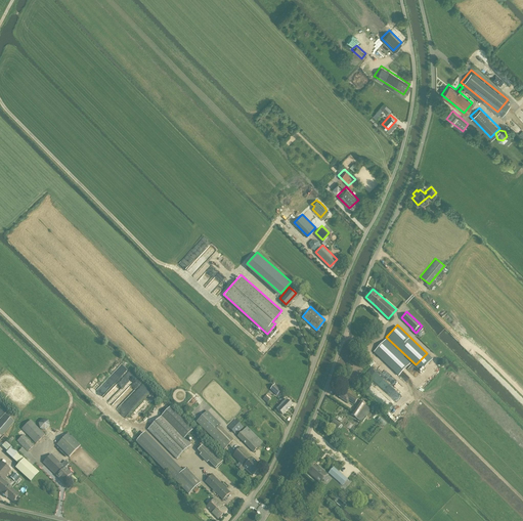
[(374,350),(376,352),(398,374),(409,361),(385,338),(374,350)]
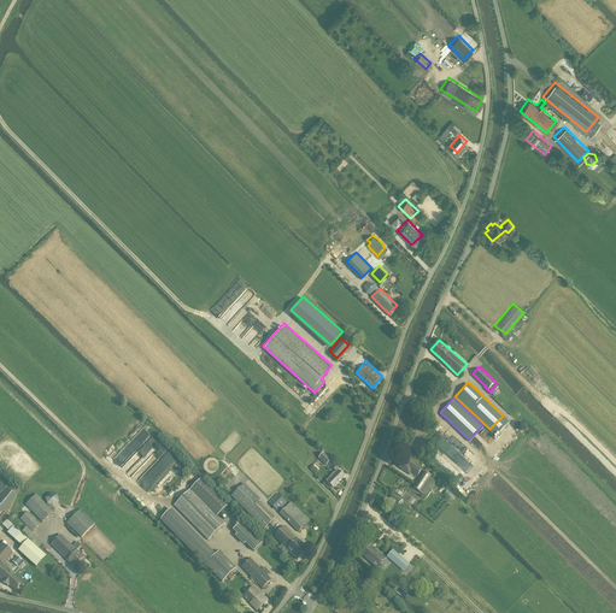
[(324,463),(329,457),(322,451),(317,455),(324,463)]
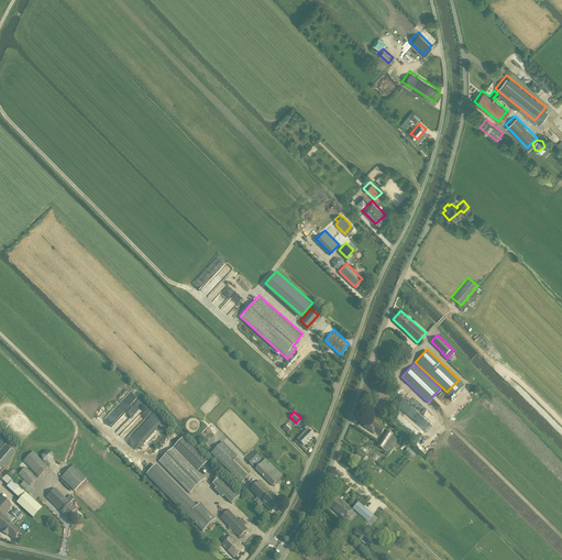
[(379,431),(383,427),(368,417),(363,425),(372,430),(374,428),(379,431)]
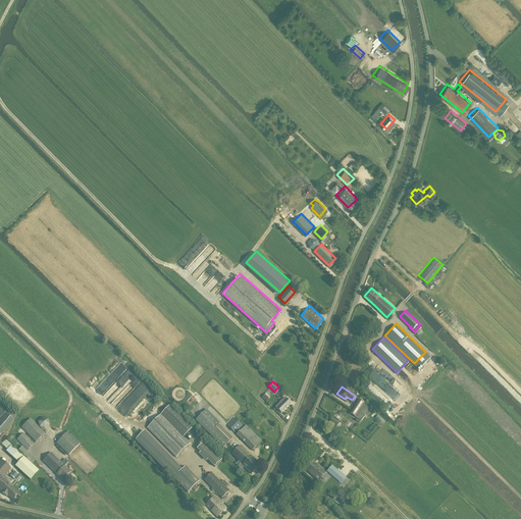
[(287,405),(291,401),(290,401),(284,395),(281,398),(280,398),(278,400),(274,405),(280,410),(280,411),(284,407),(287,405)]
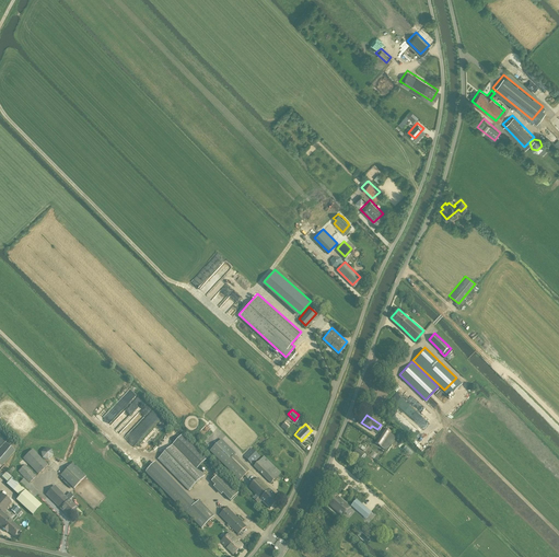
[(374,441),(385,448),(394,434),(388,431),(389,430),(384,426),(374,441)]
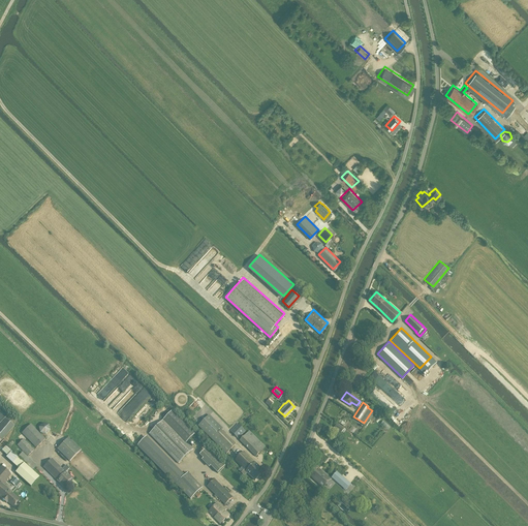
[(177,461),(192,446),(186,439),(192,432),(171,409),(149,431),(177,461)]
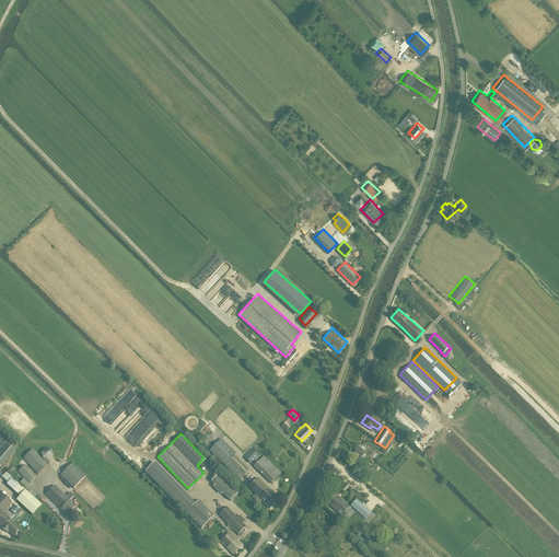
[(235,452),(221,437),(209,448),(239,478),(247,468),(233,454),(235,452)]
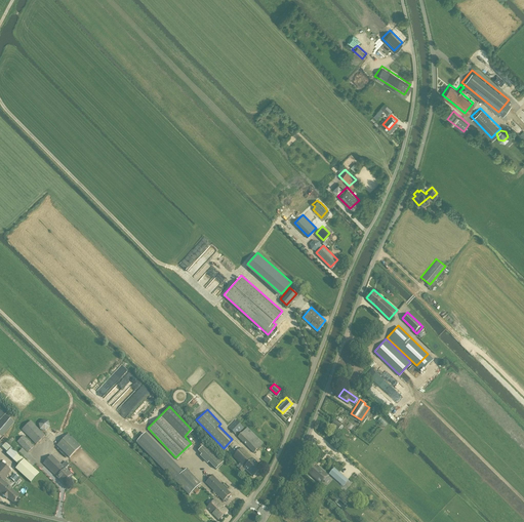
[(13,419),(4,412),(0,417),(0,435),(13,419)]
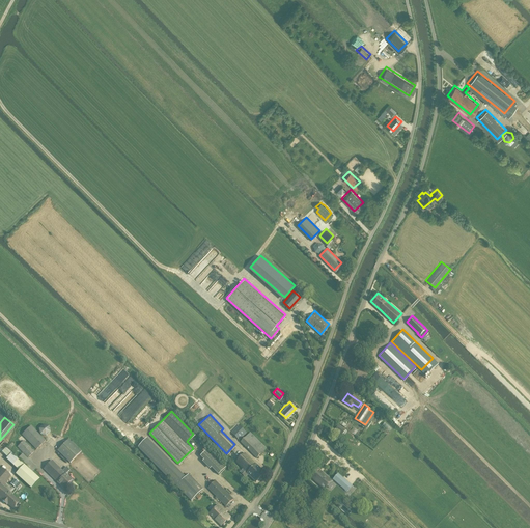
[(230,431),(238,438),(245,429),(238,422),(230,431)]
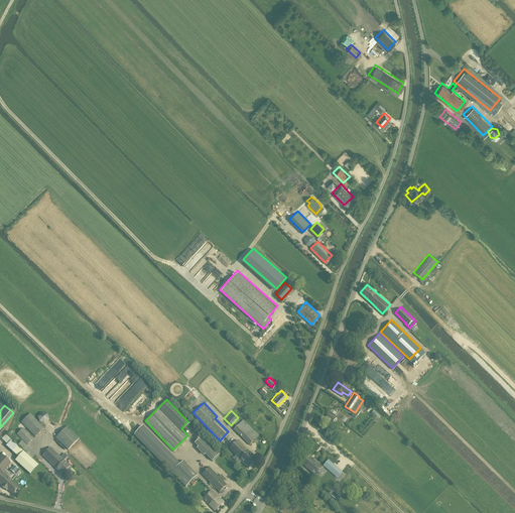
[(328,410),(325,415),(332,420),(336,415),(328,410)]
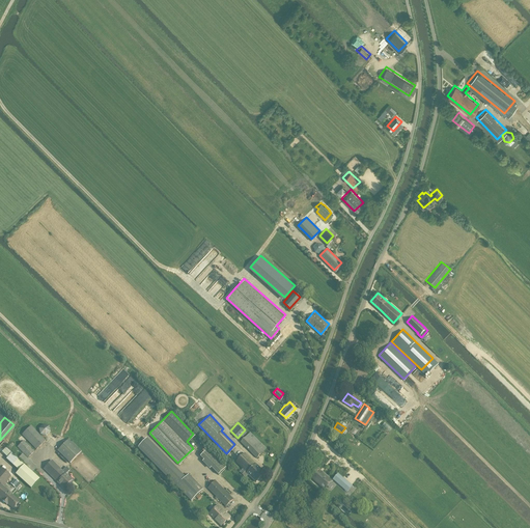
[(35,446),(44,439),(29,423),(21,432),(35,446)]
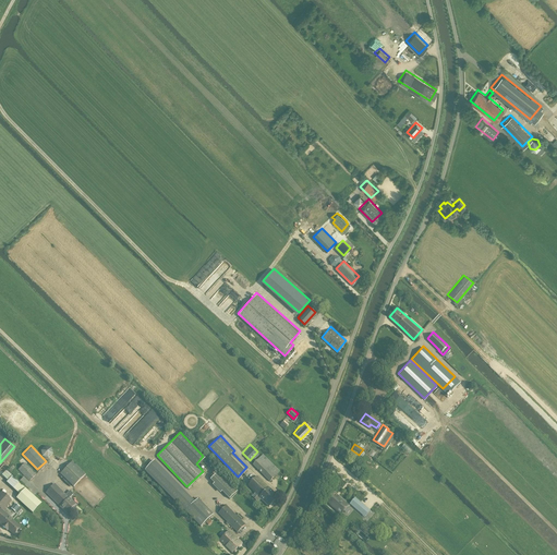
[(268,479),(278,469),(262,453),(252,462),(268,479)]
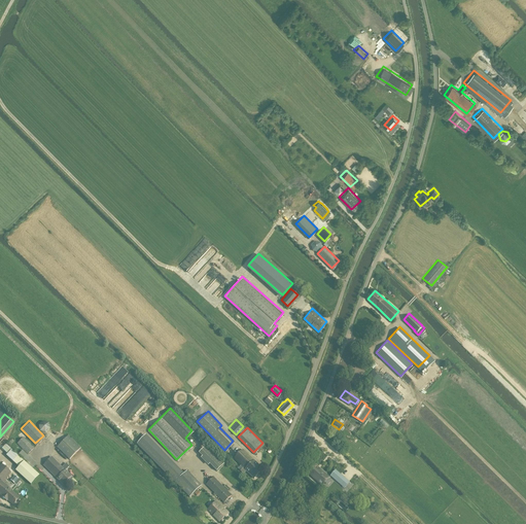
[(68,457),(79,446),(67,433),(56,445),(68,457)]
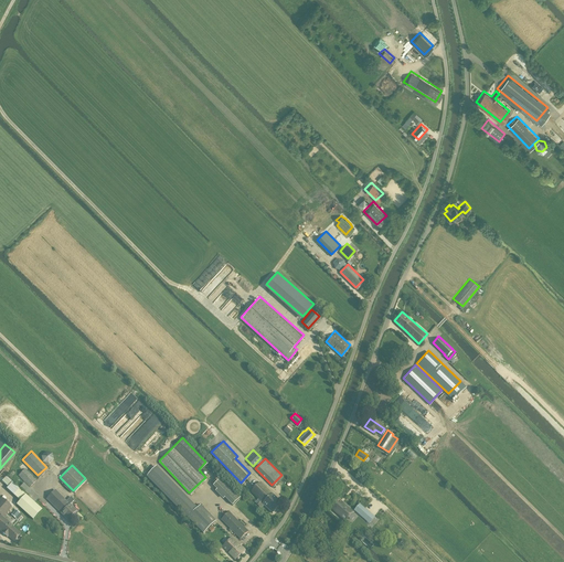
[(194,507),(184,496),(153,465),(146,473),(202,531),(215,518),(200,502),(194,507)]
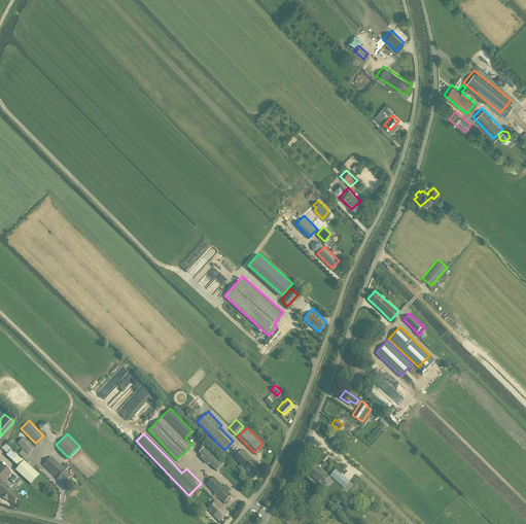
[(15,441),(26,452),(33,446),(22,434),(15,441)]
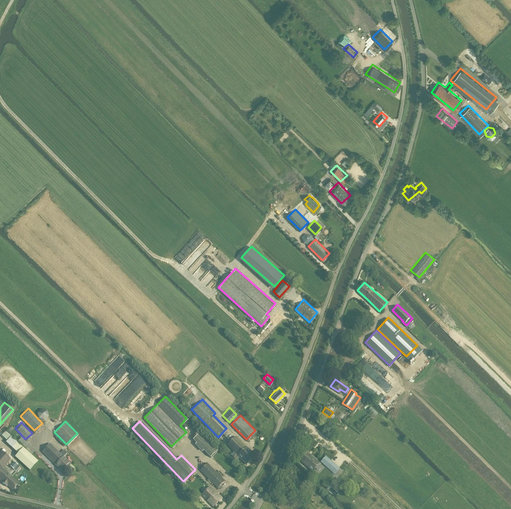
[(10,434),(4,429),(0,433),(6,439),(5,440),(17,451),(14,455),(29,468),(37,459),(10,434)]
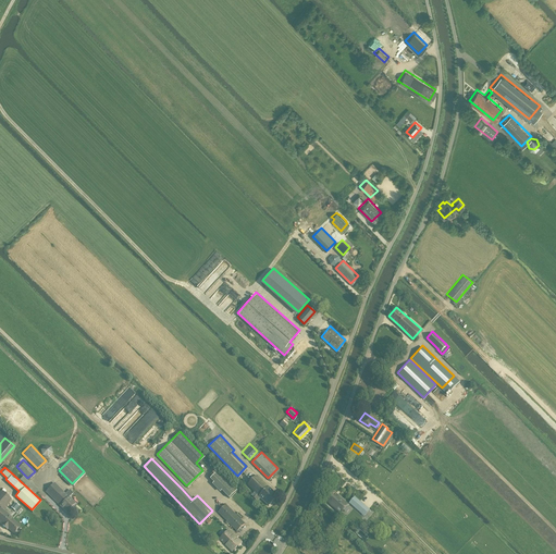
[(217,468),(209,476),(229,495),(236,488),(217,468)]
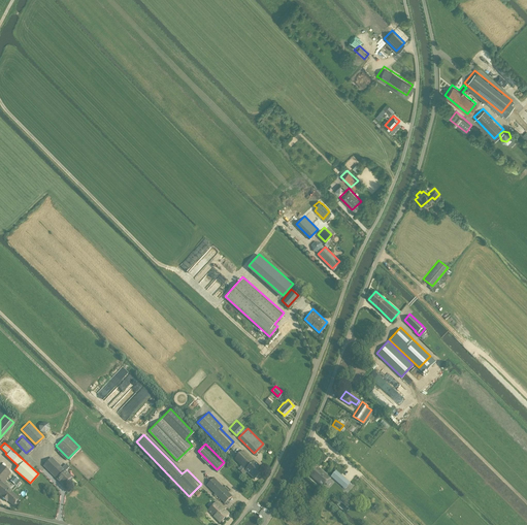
[(253,477),(262,467),(254,459),(253,459),(242,449),(234,457),(239,463),(239,464),(237,466),(242,472),(245,469),(253,477)]
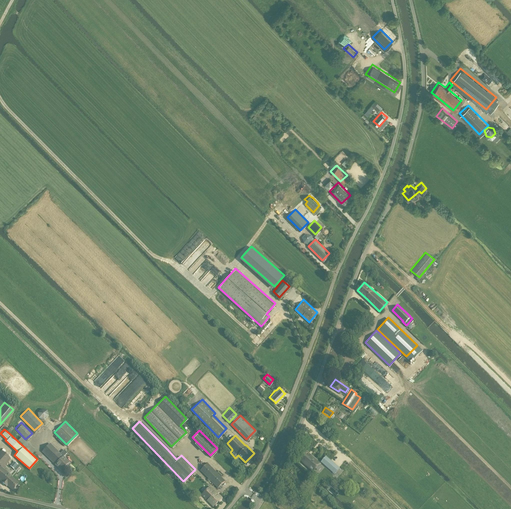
[(41,449),(54,462),(60,468),(68,460),(62,454),(66,450),(63,447),(59,451),(49,441),(41,449)]
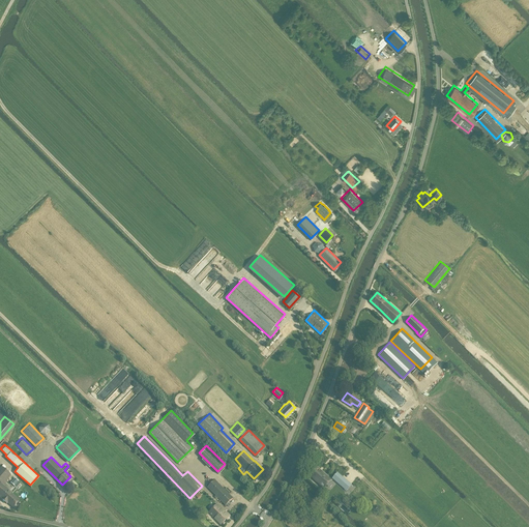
[(313,462),(305,470),(320,482),(322,480),(326,484),(330,478),(320,469),(318,472),(315,469),(318,466),(313,462)]
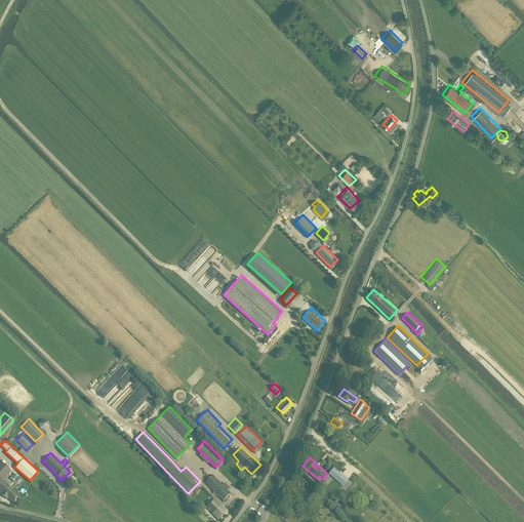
[(6,495),(12,500),(17,493),(10,487),(11,486),(3,479),(5,476),(4,475),(10,468),(0,459),(0,491),(5,496),(6,495)]
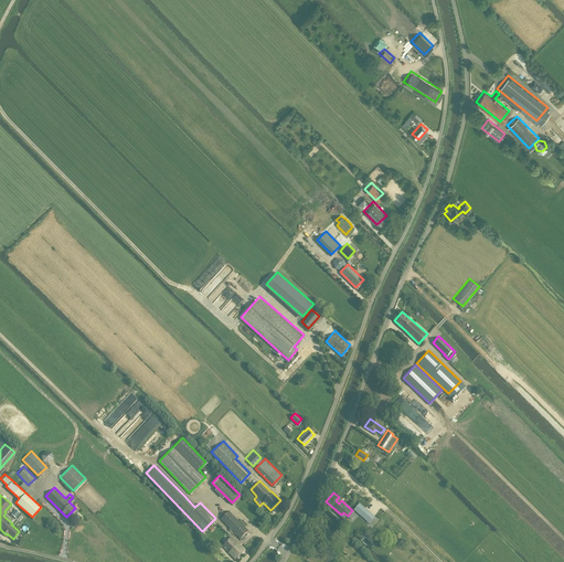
[(359,501),(353,507),(354,507),(364,516),(370,510),(359,501)]
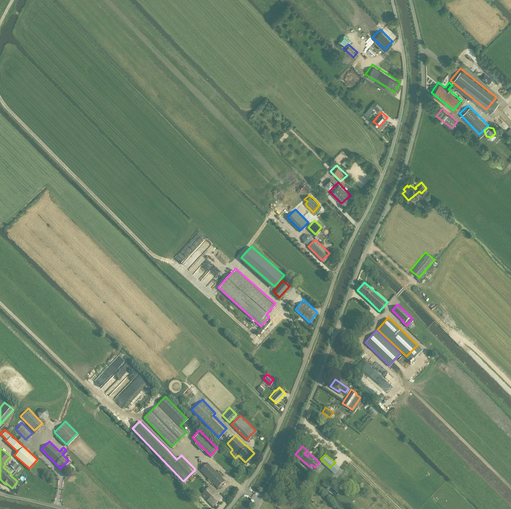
[(206,461),(199,468),(217,486),(224,479),(206,461)]
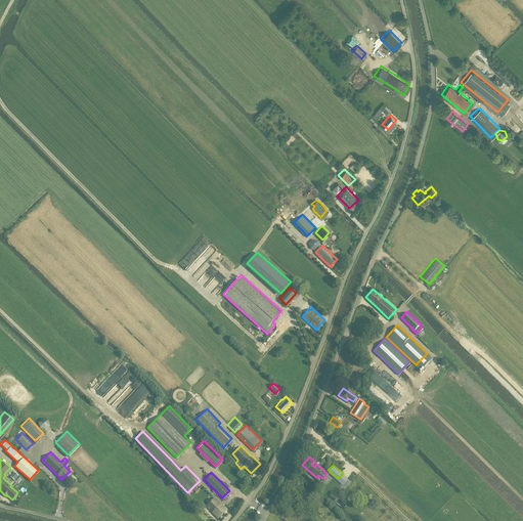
[(217,516),(226,508),(223,504),(222,504),(214,495),(206,504),(217,516)]
